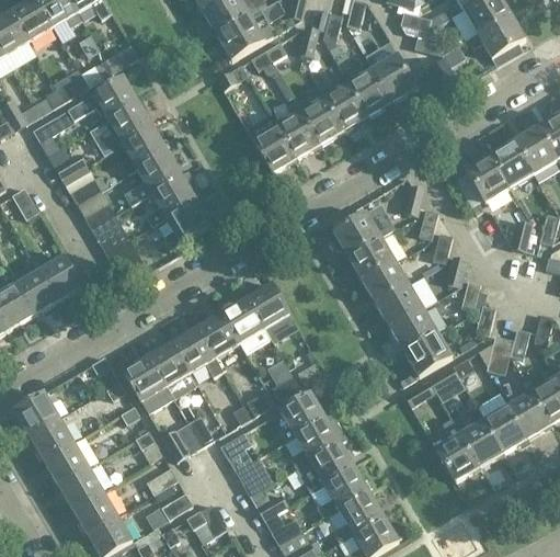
[(11,12),(29,42),(54,27),(37,0),(30,0),(11,12)]
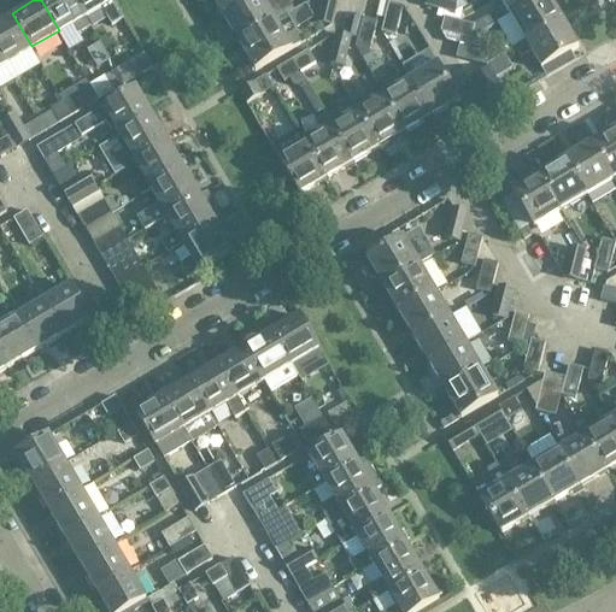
[(86,15),(77,0),(41,0),(59,30),(72,22),(78,31),(91,23),(86,15)]
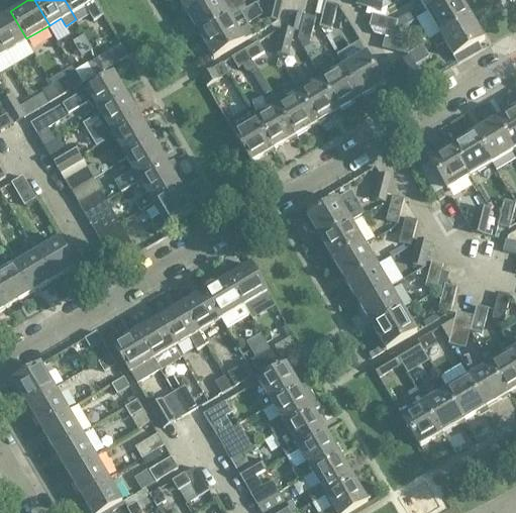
[(65,0),(72,12),(85,4),(93,18),(103,12),(95,0),(65,0)]
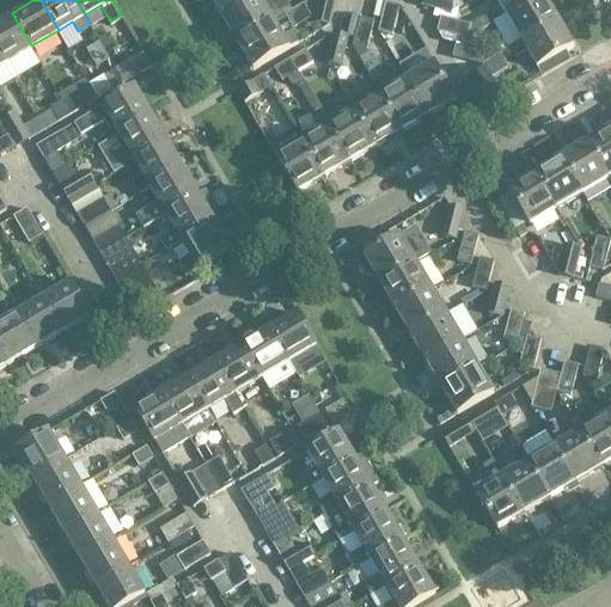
[(213,0),(221,13),(244,0),(213,0)]
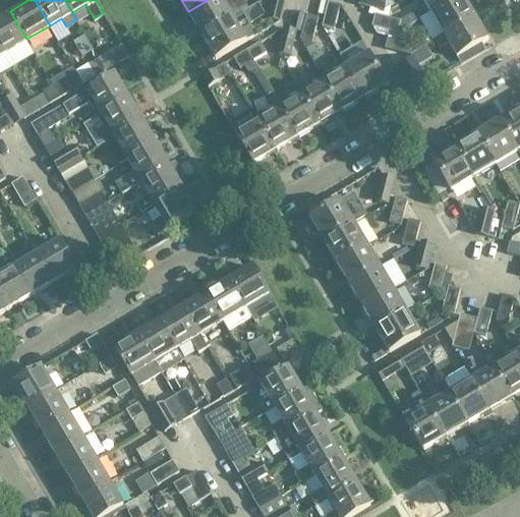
[(208,0),(188,11),(201,34),(233,15),(224,0),(208,0)]
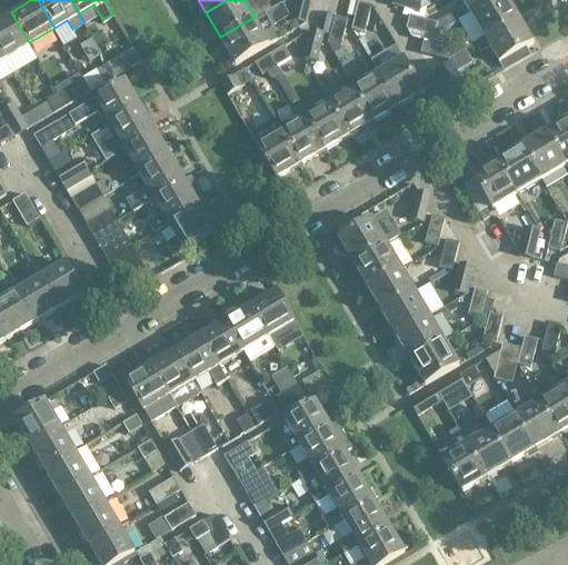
[(306,20),(309,0),(296,0),(292,17),(306,20)]
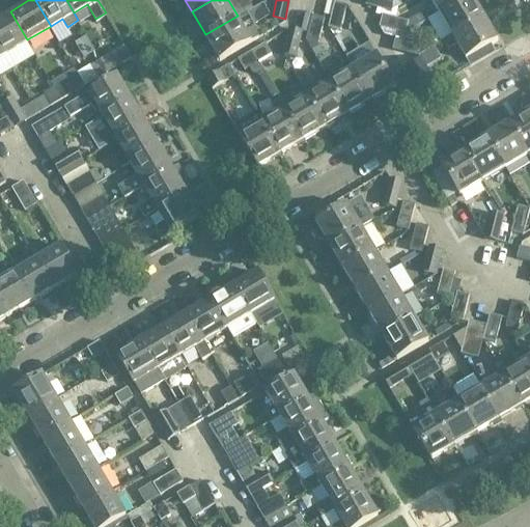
[(340,28),(346,2),(338,0),(334,0),(329,24),(340,28)]
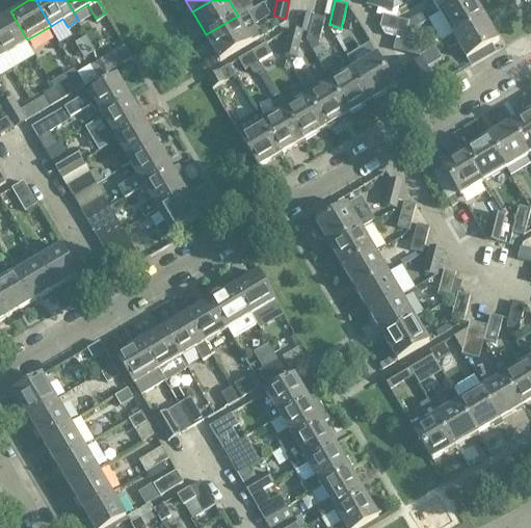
[(432,0),(439,10),(455,0),(432,0)]
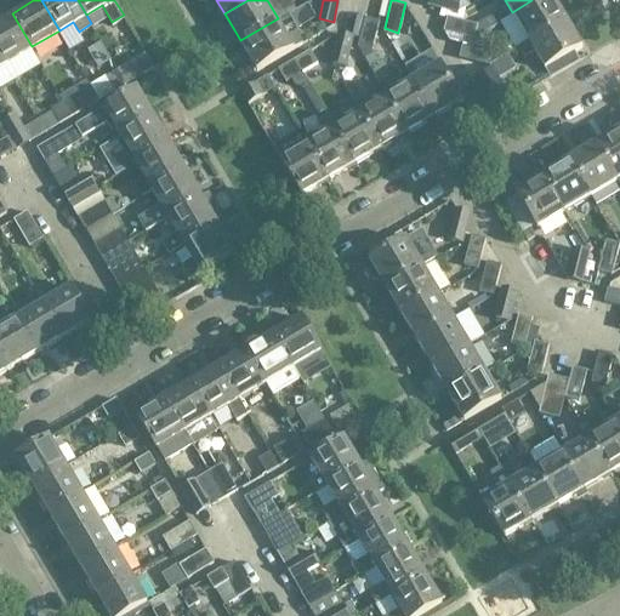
[(532,0),(512,12),(528,39),(566,17),(555,0),(532,0)]
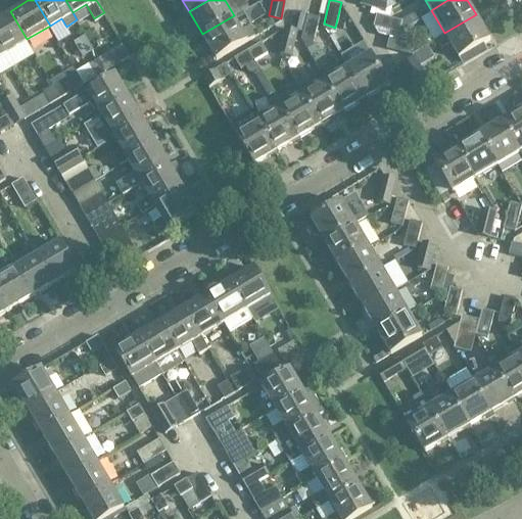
[(0,46),(4,53),(27,39),(10,11),(0,16),(0,46)]
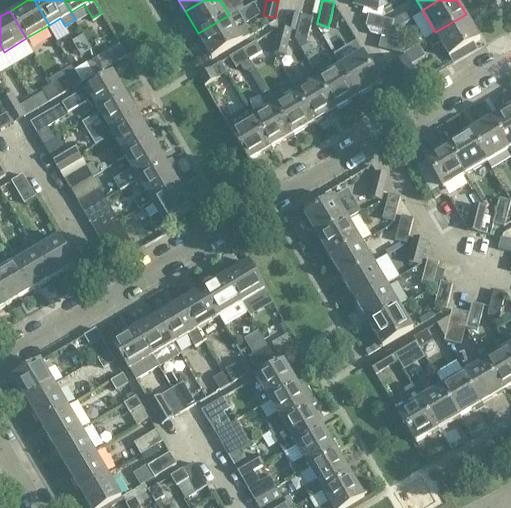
[(306,40),(312,15),(300,12),(294,37),(306,40)]
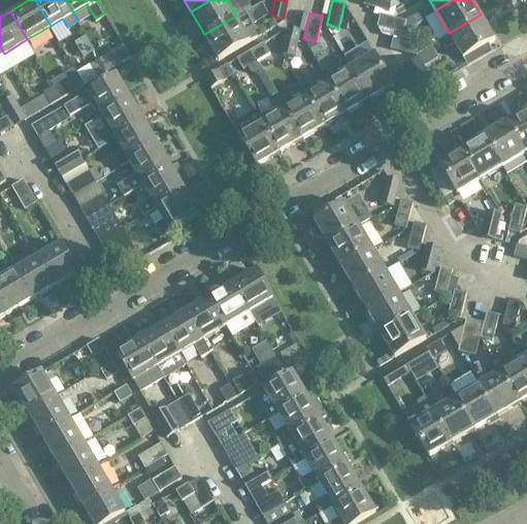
[(401,30),(404,19),(379,12),(376,24),(401,30)]
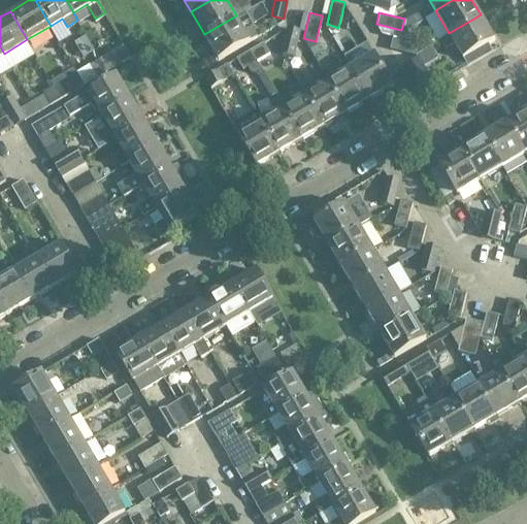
[(481,14),(449,33),(462,57),(494,37),(481,14)]
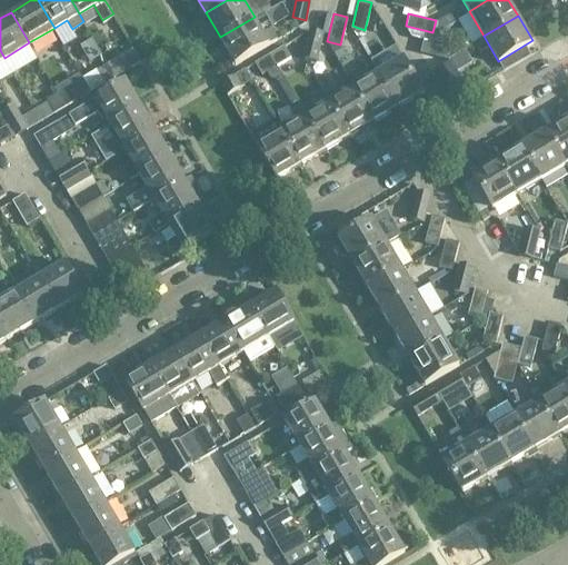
[(255,17),(220,37),(235,62),(269,41),(255,17)]
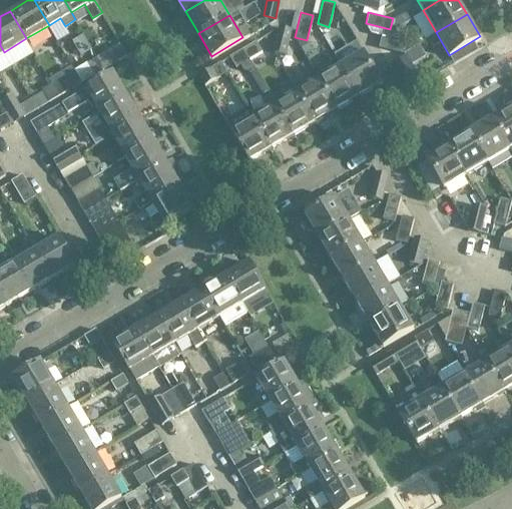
[(286,52),(292,27),(280,24),(274,49),(286,52)]
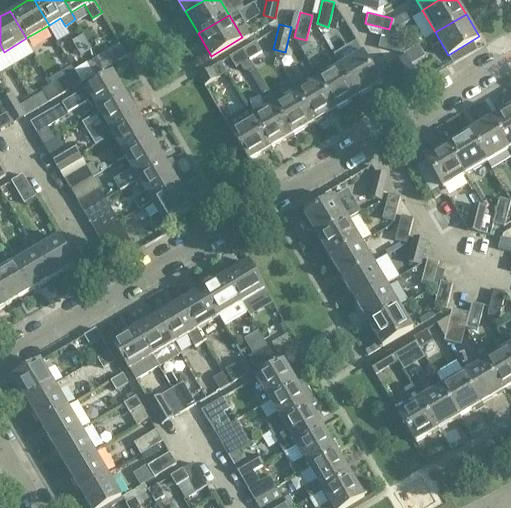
[(402,51),(405,39),(381,33),(377,44),(402,51)]
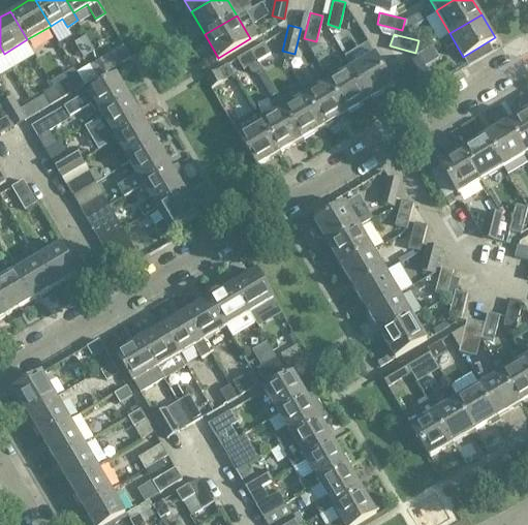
[(250,48),(256,59),(270,51),(264,40),(250,48)]
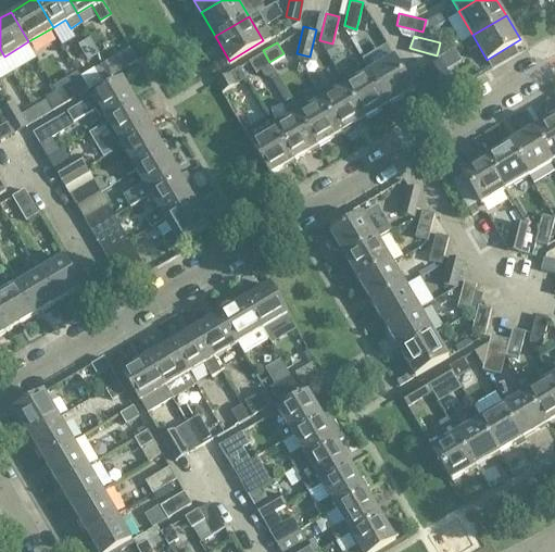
[(126,64),(137,58),(129,45),(118,51),(126,64)]
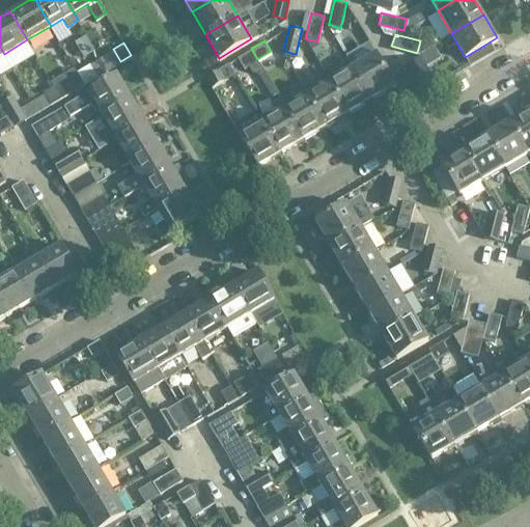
[(244,66),(257,59),(251,48),(238,56),(244,66)]
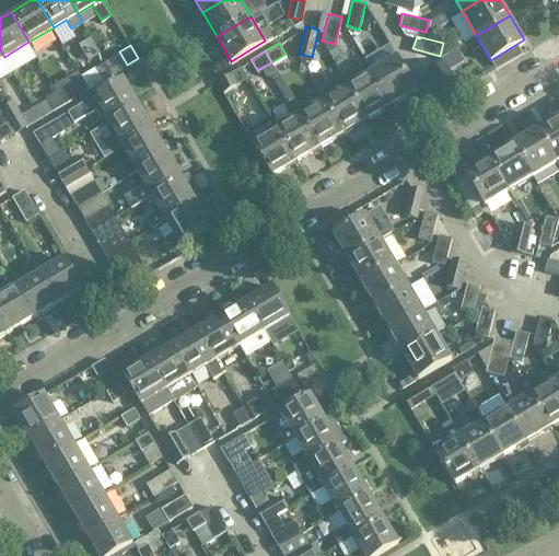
[(372,69),(392,103),(416,89),(396,54),(372,69)]
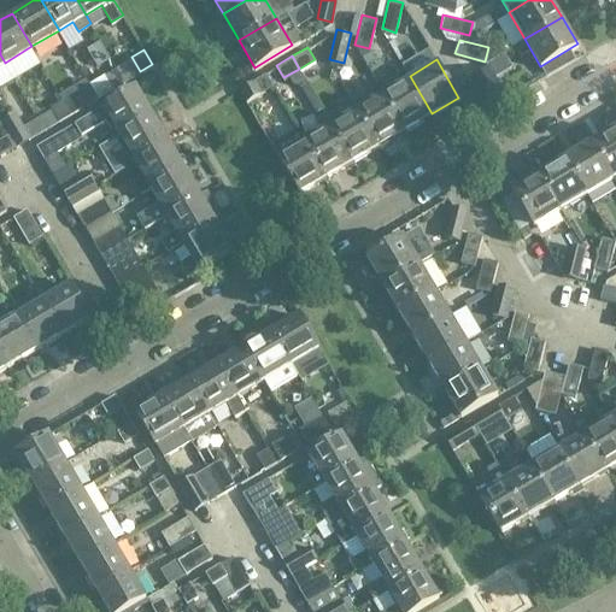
[(112,87),(124,80),(117,68),(105,74),(112,87)]
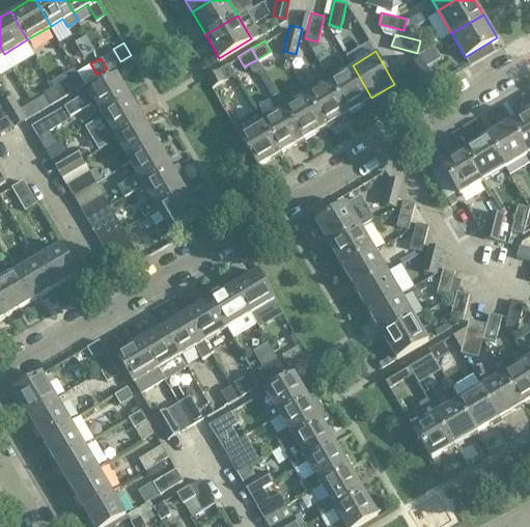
[(430,76),(434,64),(410,58),(406,70),(430,76)]
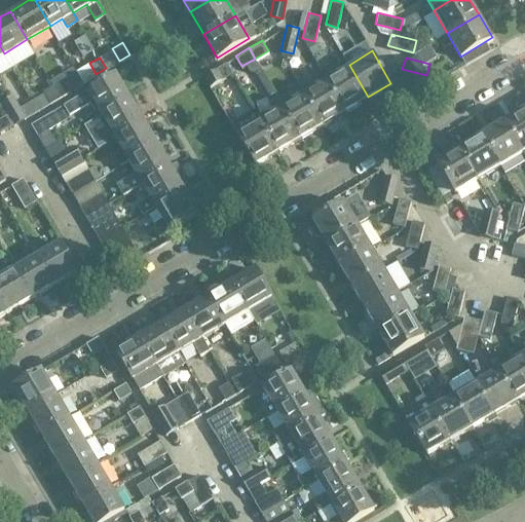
[(327,78),(345,110),(368,97),(349,65),(327,78)]
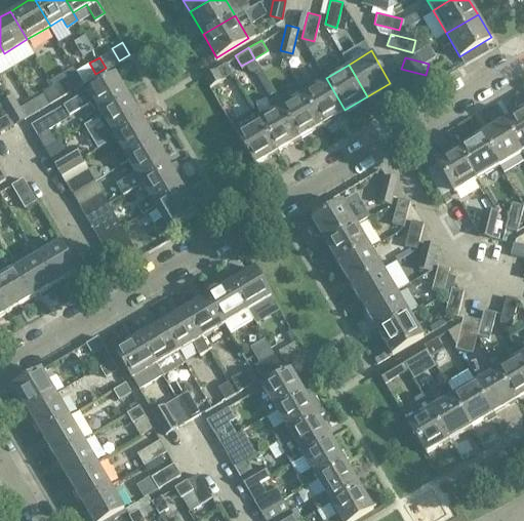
[(209,85),(223,77),(216,67),(203,75),(209,85)]
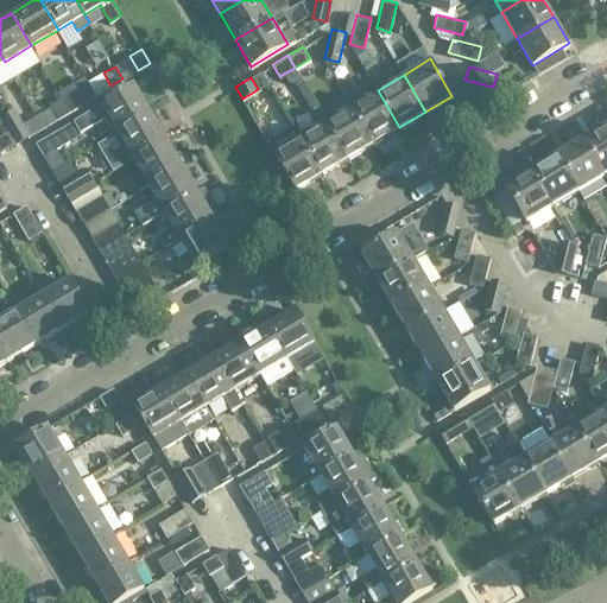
[(88,82),(62,97),(70,110),(96,95),(88,82)]
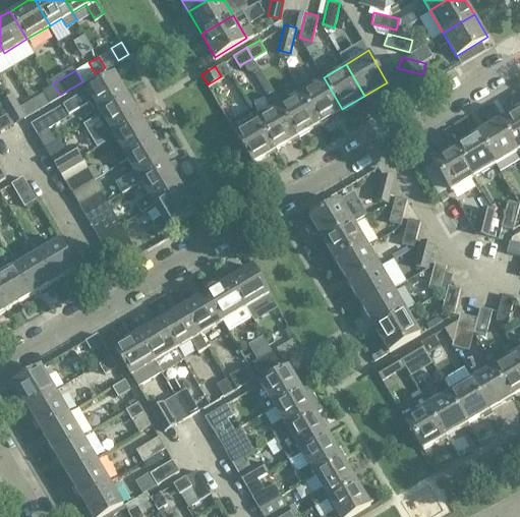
[(115,71),(87,89),(63,103),(68,112),(89,101),(92,106),(96,103),(101,112),(128,95),(115,71)]
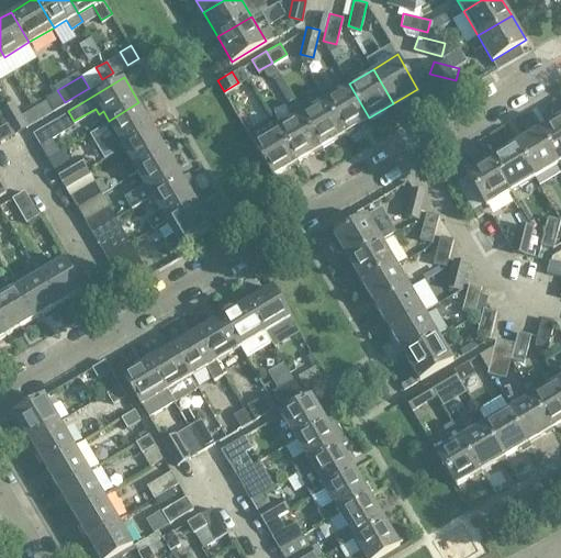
[(369,118),(349,84),(325,97),(345,132),(347,134),(351,135),(358,132),(359,126),(358,124),(369,118)]
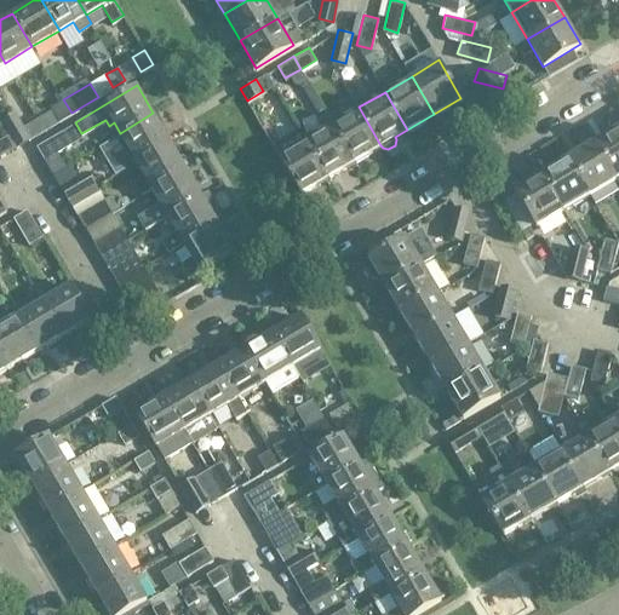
[(72,113),(63,99),(51,107),(59,120),(72,113)]
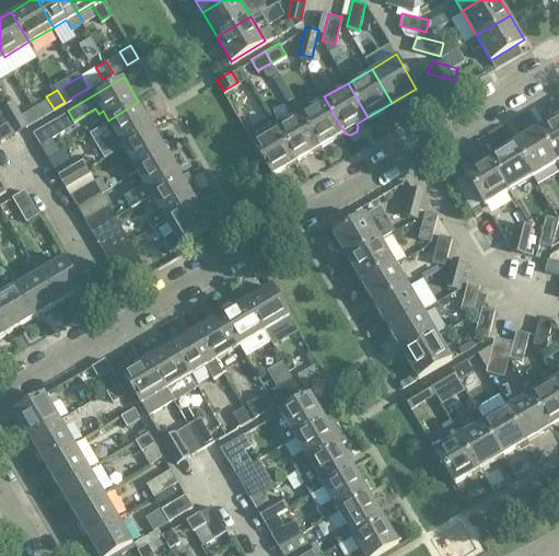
[(300,111),(321,145),(344,131),(324,96),(300,111)]
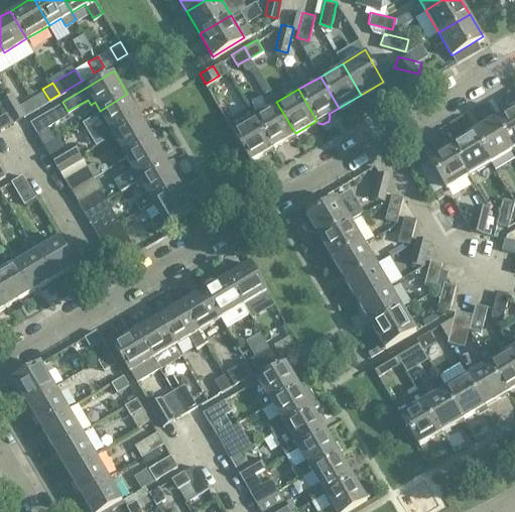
[(13,120),(25,113),(12,92),(1,99),(13,120)]
